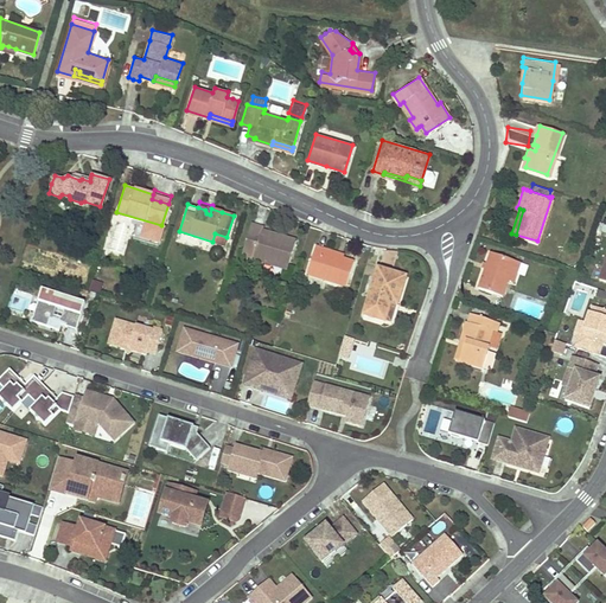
[(295,238),(275,231),(274,235),(262,230),(262,228),(263,225),(252,222),(242,251),(287,267),(295,238)]
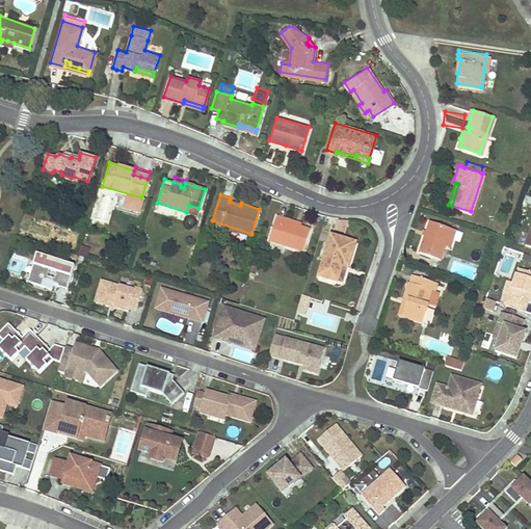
[(310,228),(304,226),(299,223),(284,218),(285,216),(276,213),(268,238),(302,248),(310,228)]
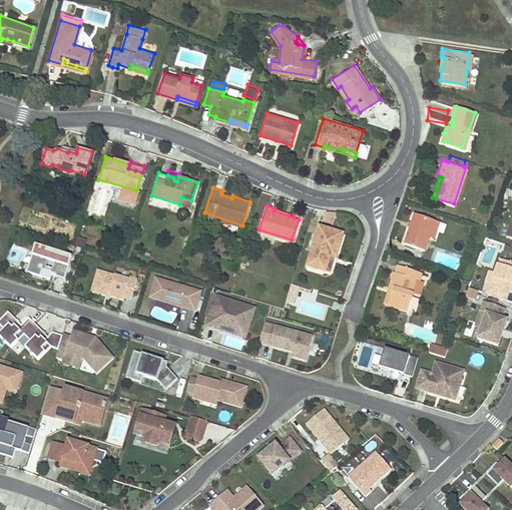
[(428,236),(431,226),(434,217),(414,210),(404,240),(424,247),(428,236)]
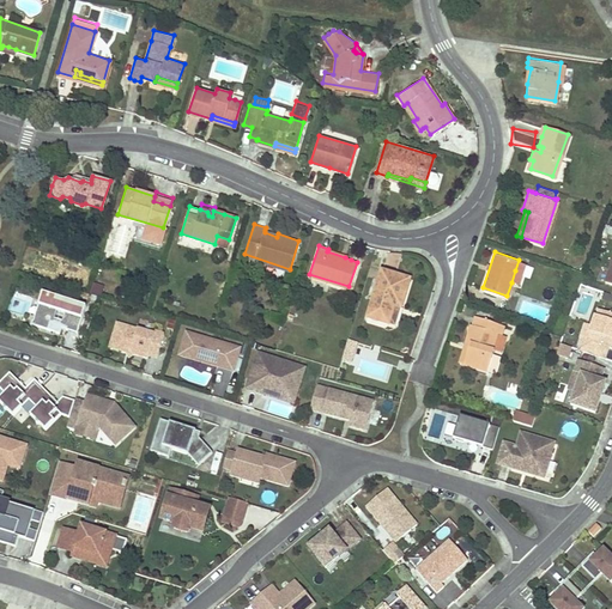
[(525,262),(519,260),(515,270),(511,282),(516,284),(525,262)]
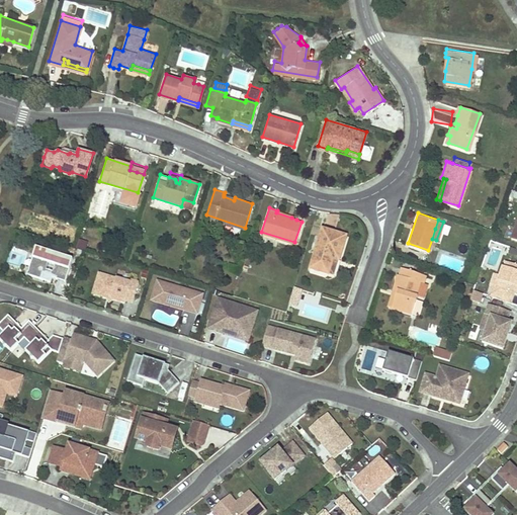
[(327,271),(330,263),(332,256),(338,257),(345,233),(322,226),(310,265),(327,271)]
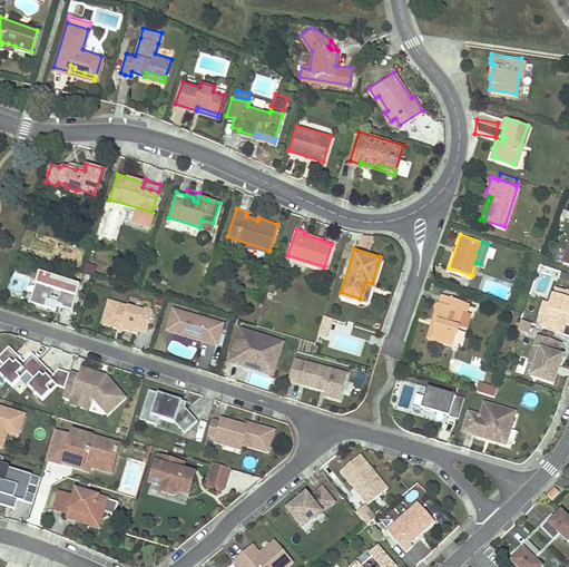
[(82,270),(92,272),(95,262),(86,260),(82,270)]
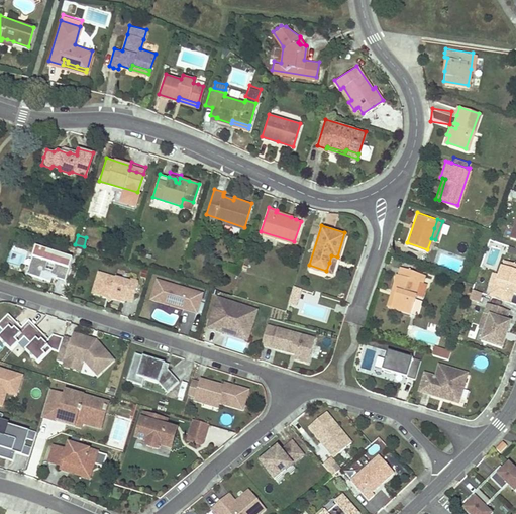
[(482,262),(497,267),(504,242),(489,238),(482,262)]
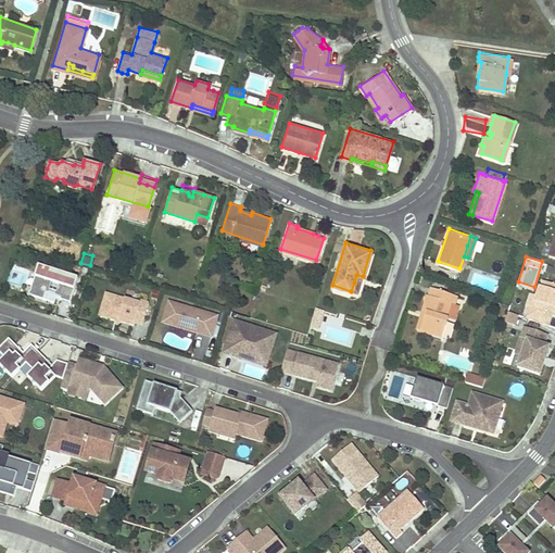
[(68,300),(76,275),(37,263),(28,292),(53,300),(54,296),(68,300)]
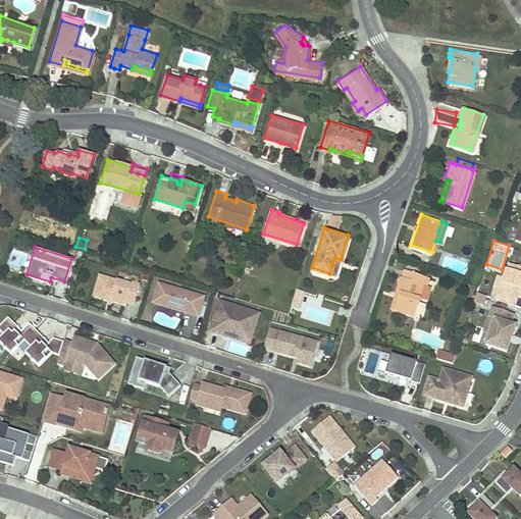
[(520,294),(520,290),(520,264),(508,260),(499,288),(493,286),(490,296),(514,303),(517,294),(520,294)]
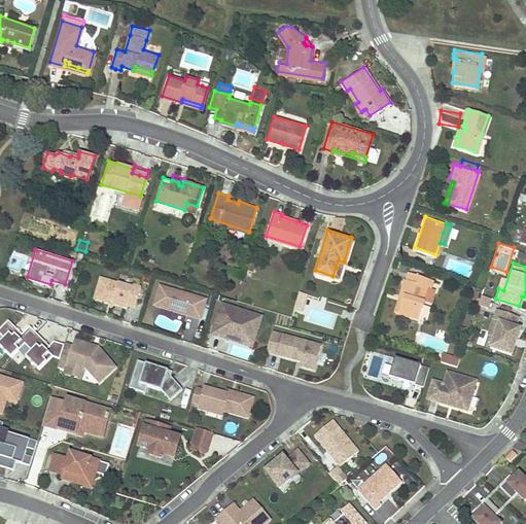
[(402,294),(400,303),(397,312),(418,318),(425,320),(429,306),(422,304),(424,299),(421,299),(426,285),(430,286),(432,278),(408,270),(406,278),(404,278),(398,292),(402,294)]
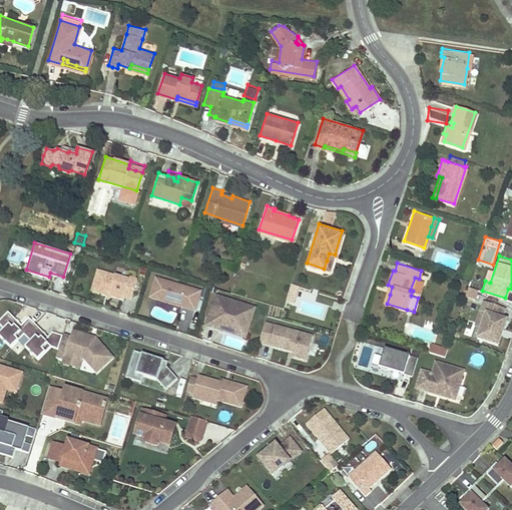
[(130,297),(136,278),(128,275),(127,278),(97,269),(91,289),(105,293),(109,291),(111,295),(122,298),(123,295),(130,297)]
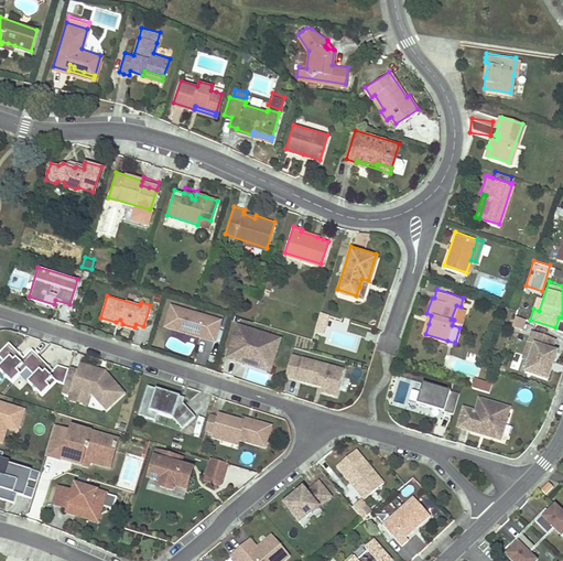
[(214,340),(219,317),(170,303),(164,324),(214,340)]
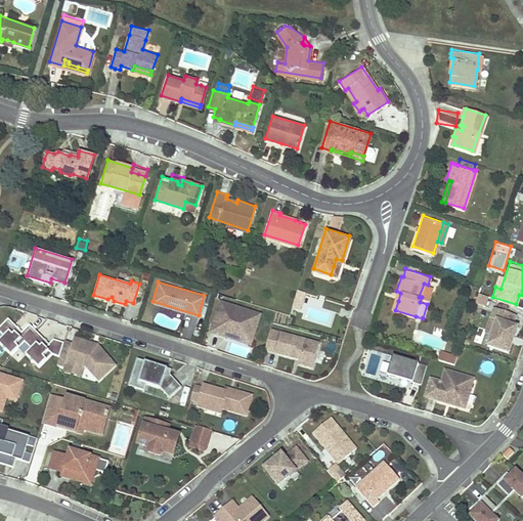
[(428,285),(424,284),(419,297),(422,297),(427,299),(432,286),(428,285)]
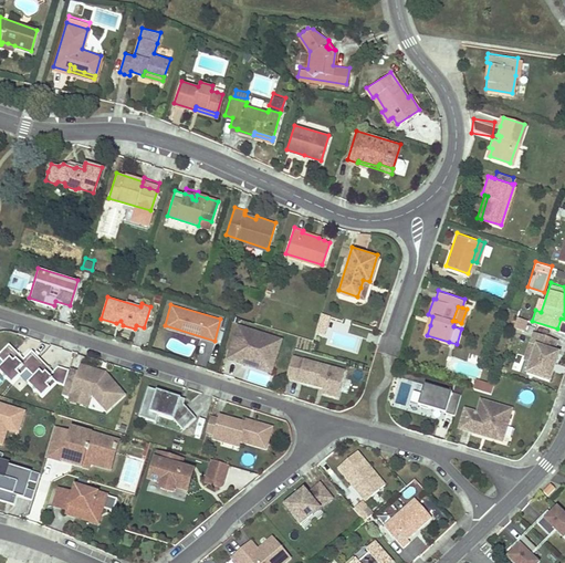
[(324,331),(328,313),(320,311),(315,329),(324,331)]
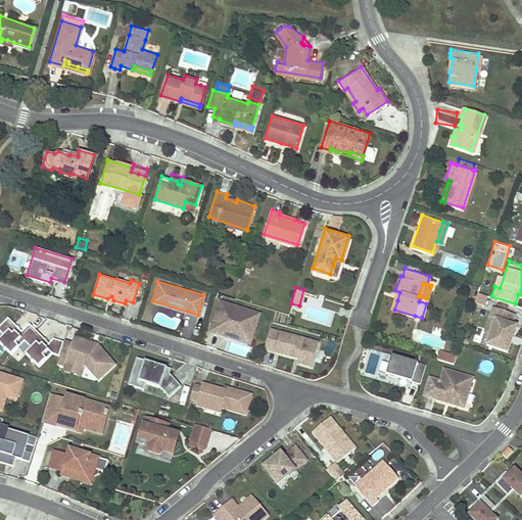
[(399,292),(395,290),(390,308),(394,310),(397,300),(399,292)]
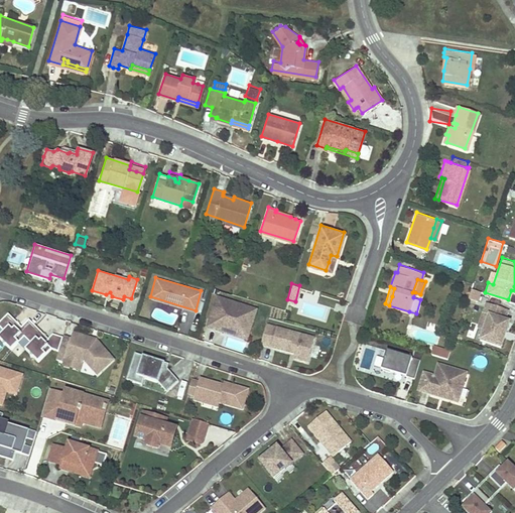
[(477,299),(481,290),(471,286),(467,295),(477,299)]
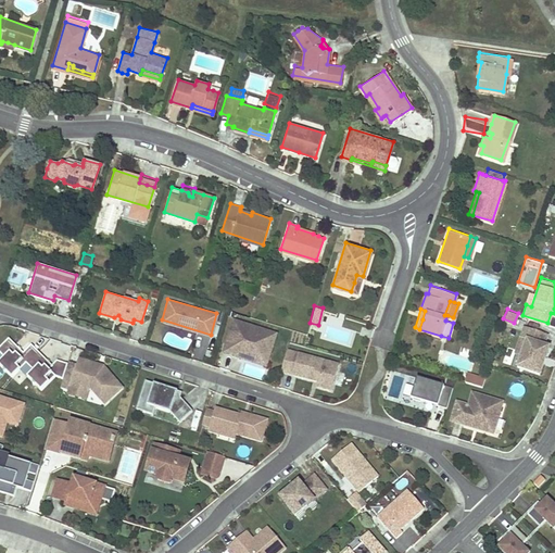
[(256,361),(262,343),(269,346),(274,331),(232,318),(223,350),(256,361)]
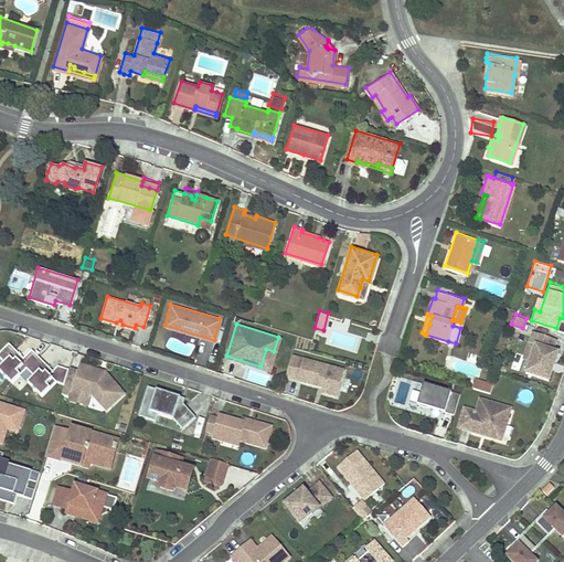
[(552,348),(555,337),(532,329),(529,340),(535,342),(525,370),(547,378),(552,367),(547,366),(550,359),(554,360),(557,350),(552,348)]
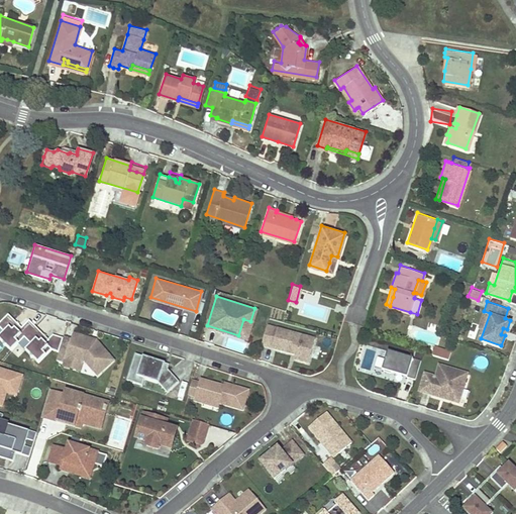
[(481,338),(490,313),(484,311),(475,336),(481,338)]
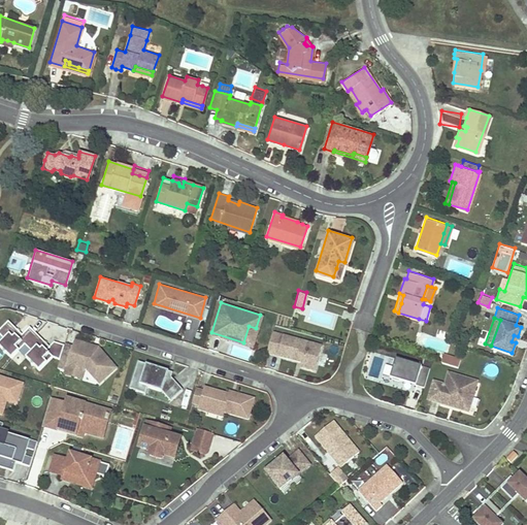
[(59,356),(63,342),(53,339),(48,345),(45,348),(42,345),(45,341),(29,325),(22,332),(18,335),(14,332),(18,329),(7,319),(0,325),(0,333),(3,336),(0,339),(0,345),(2,348),(2,351),(5,351),(10,356),(18,348),(24,342),(30,349),(25,355),(30,360),(30,362),(32,362),(38,368),(52,354),(59,356)]
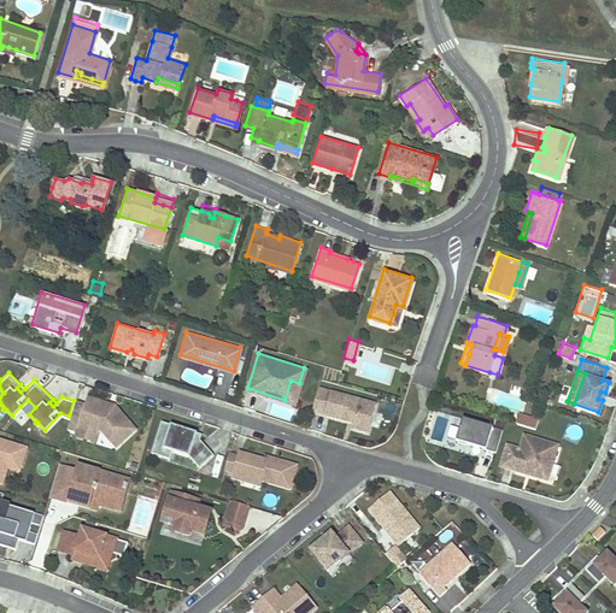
[(291,381),(285,400),(293,402),(299,383),(291,381)]
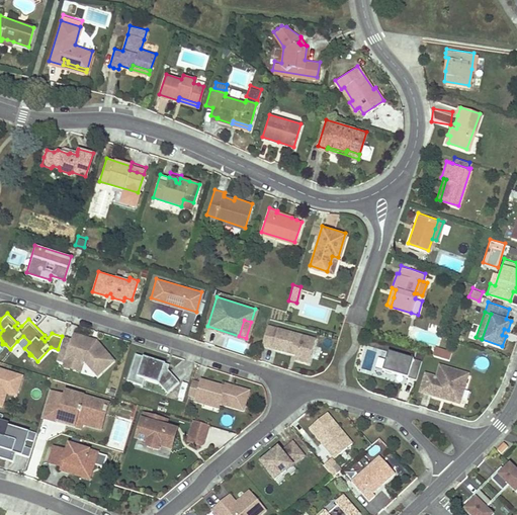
[(308,360),(315,337),(266,324),(261,343),(290,351),(291,348),(295,349),(294,352),(293,357),(308,360)]
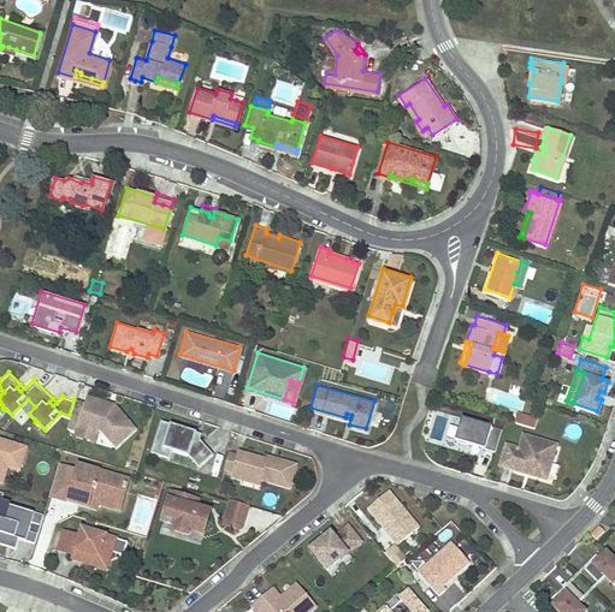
[(75,428),(76,425),(98,431),(99,426),(114,444),(134,426),(113,403),(110,406),(105,404),(107,400),(86,394),(84,400),(75,398),(74,399),(69,415),(66,426),(75,428)]
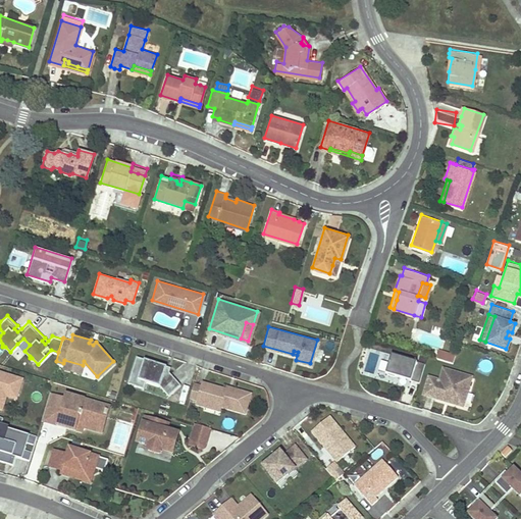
[(30,345),(23,339),(17,344),(24,351),(30,345)]
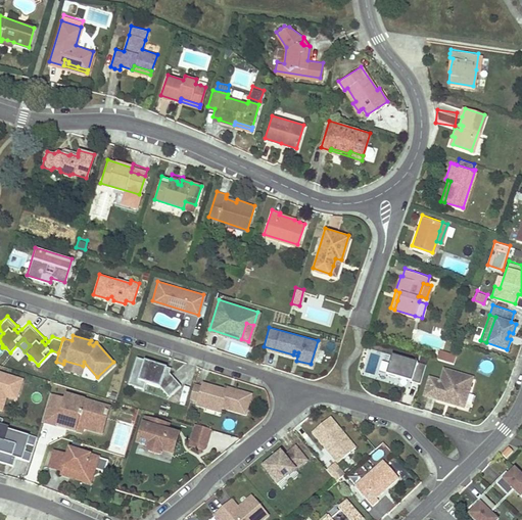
[(453,361),(456,353),(447,350),(445,359),(453,361)]
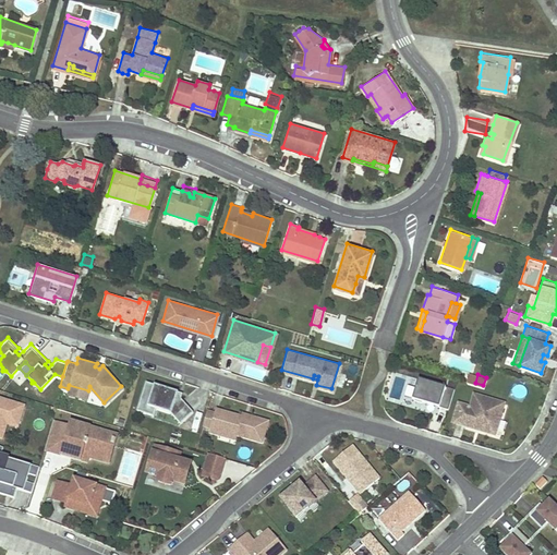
[(447,407),(453,386),(418,375),(411,396),(447,407)]
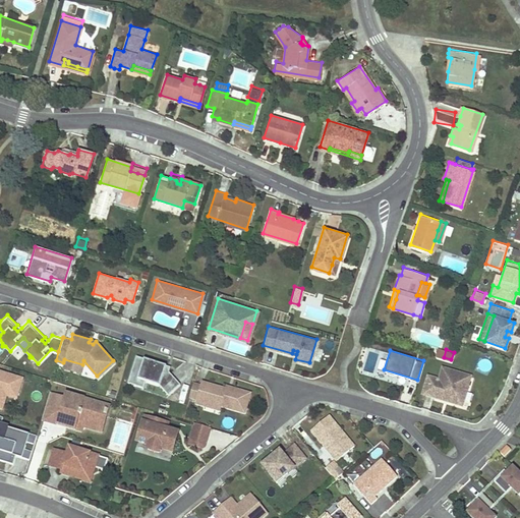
[(139,368),(143,356),(135,354),(131,366),(139,368)]
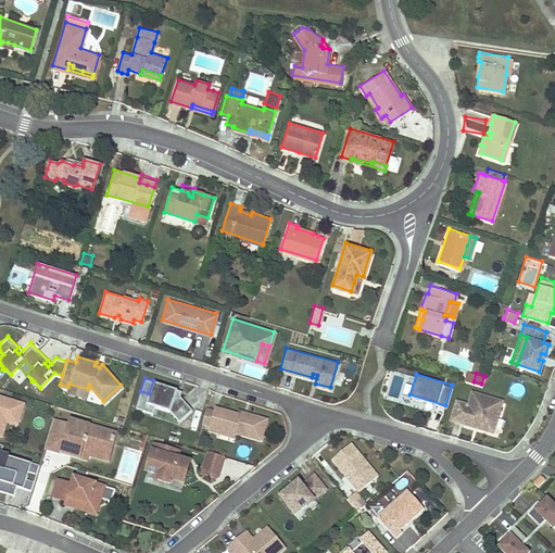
[(177,388),(153,380),(149,393),(140,391),(136,406),(152,412),(154,404),(171,409),(179,419),(192,407),(179,394),(175,393),(177,388)]
